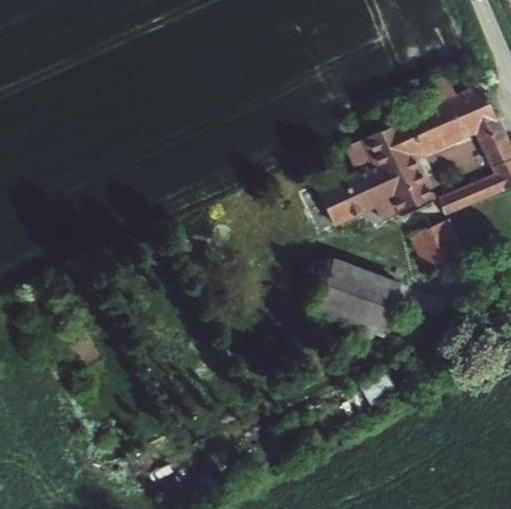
[(475,134),(498,120),(479,83),(455,93),(447,73),(424,82),(434,106),(345,146),(355,169),(315,185),(334,226),(375,208),(381,220),(396,213),(397,215),(436,197),(418,157),(475,134)]
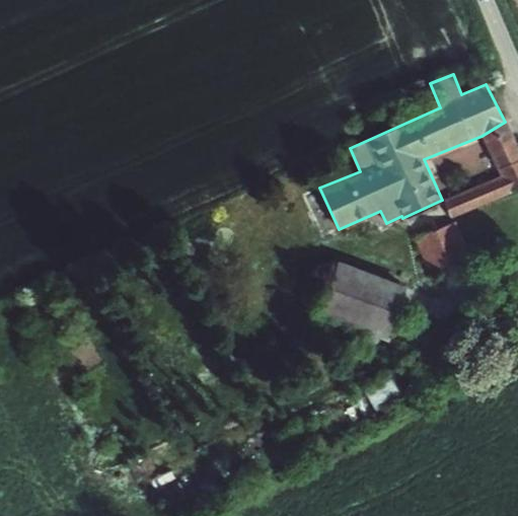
[(505,122),(482,136),(500,174),(444,199),(452,218),(513,192),(512,190),(517,187),(517,145),(507,121),(505,122)]
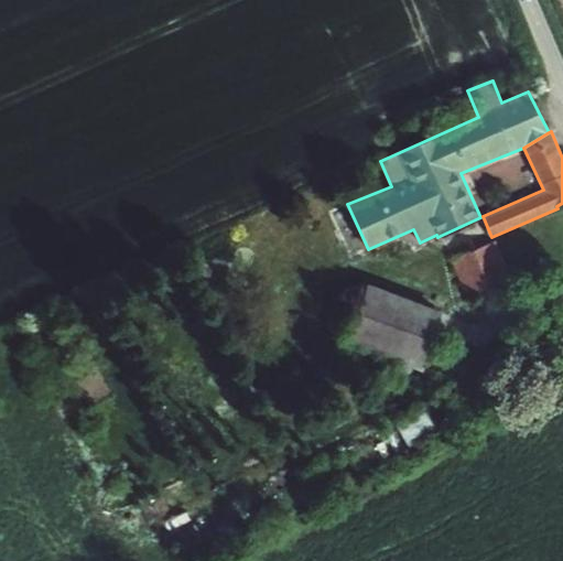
[(496,239),(452,257),(467,295),(511,277),(496,239)]
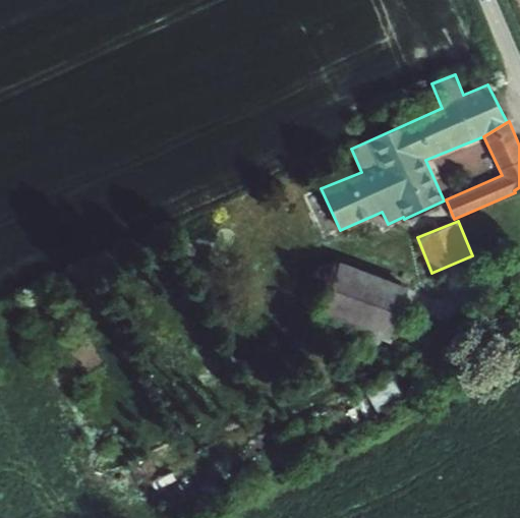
[(318,315),(387,340),(407,288),(339,263),(318,315)]
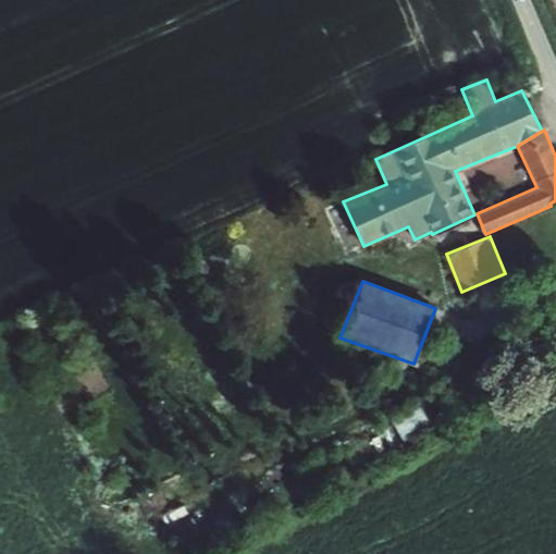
[(421,402),(392,417),(405,442),(434,426),(421,402)]
